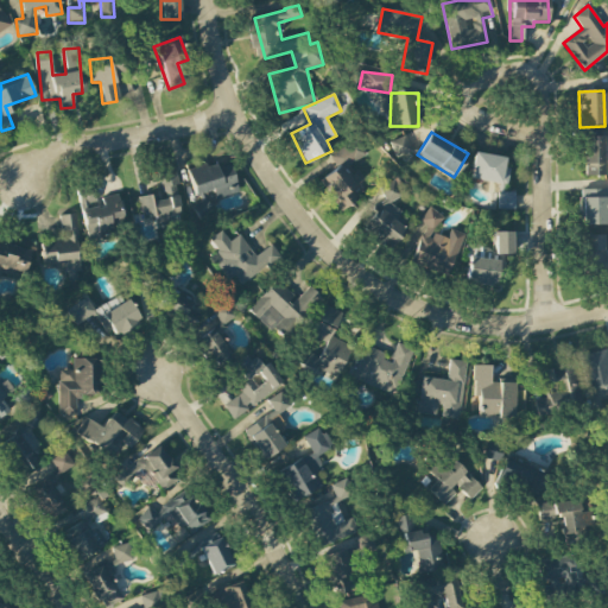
[(399,154),(411,149),(404,137),(392,143),(399,154)]
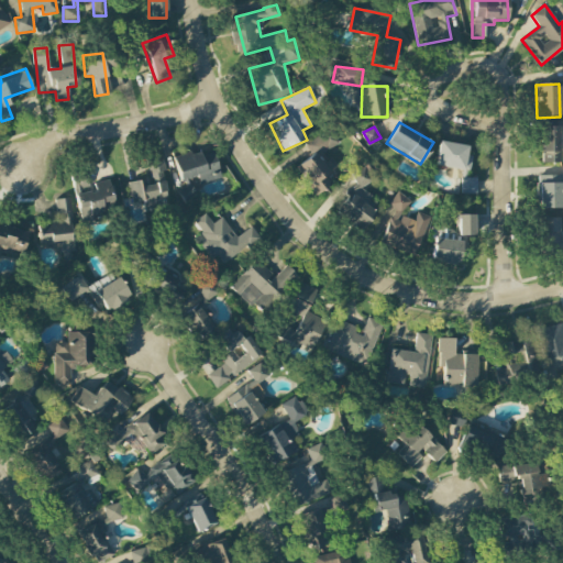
[(541,163),(560,163),(559,127),(540,127),(541,163)]
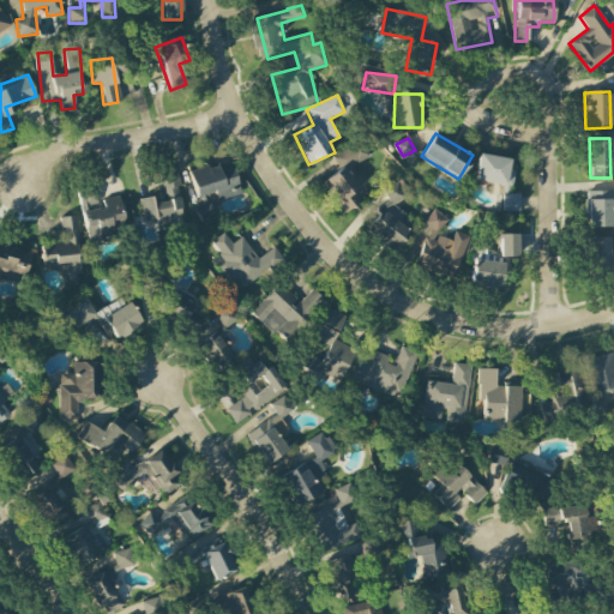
[(319,179),(347,212),(362,199),(356,191),(367,181),(355,167),(371,155),(362,144),(319,179)]
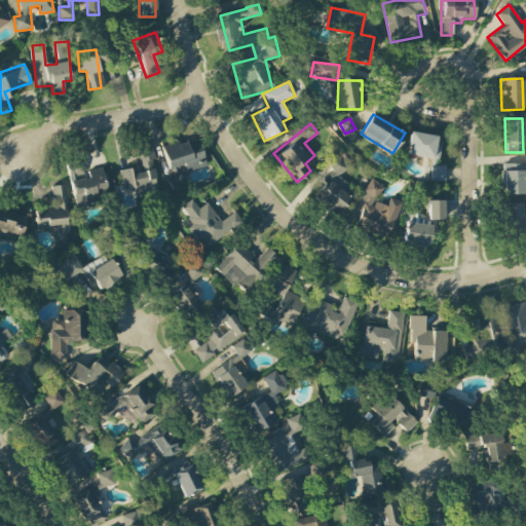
[(436,145),(437,136),(409,134),(407,155),(440,158),(441,146),(436,145)]
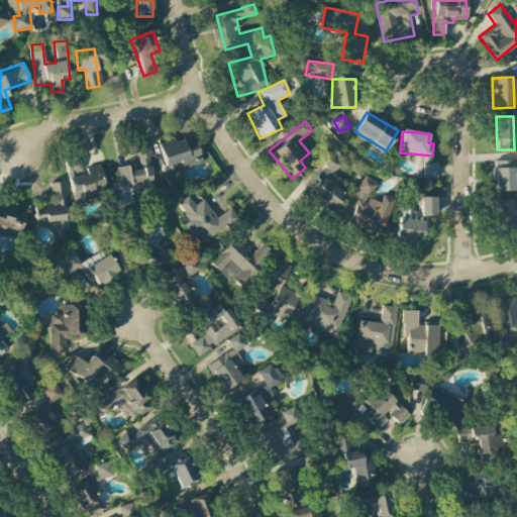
[(159,147),(170,180),(178,178),(174,165),(181,163),(183,170),(203,164),(195,136),(159,147)]
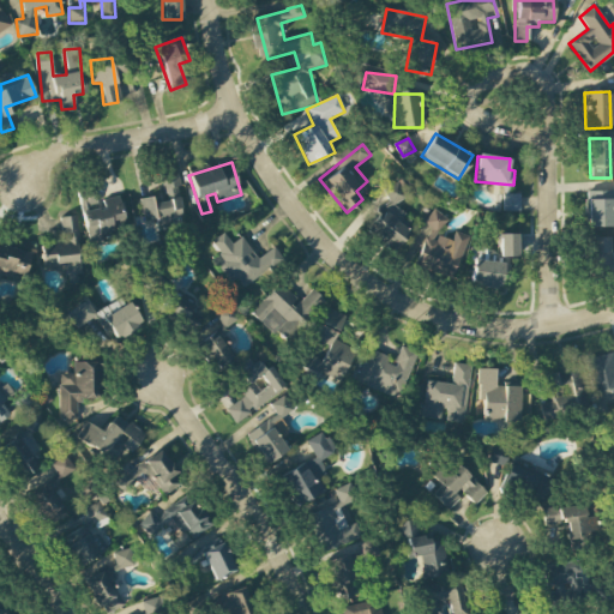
[(161,174),(166,202),(152,204),(151,197),(140,199),(145,226),(169,221),(169,218),(184,216),(175,170),(161,174)]
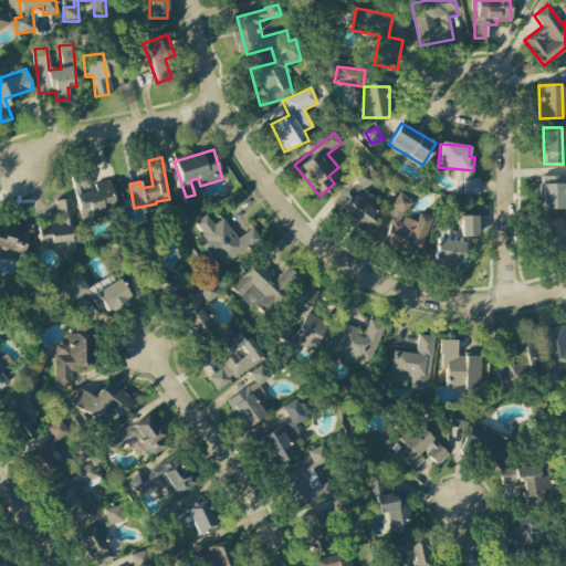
[(365,191),(377,176),(365,167),(354,179),(359,185),(338,211),(363,231),(383,206),(365,191)]
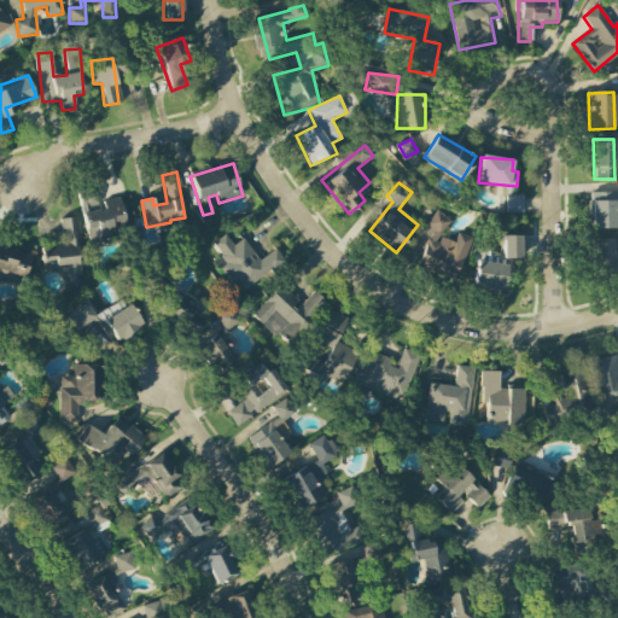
[(616,228),(617,193),(590,192),(589,228),(616,228)]
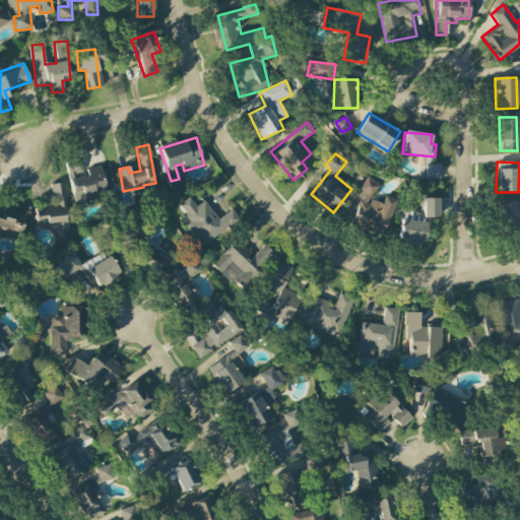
[(101,167),(82,170),(81,165),(67,168),(74,205),(96,200),(95,191),(106,189),(101,167)]
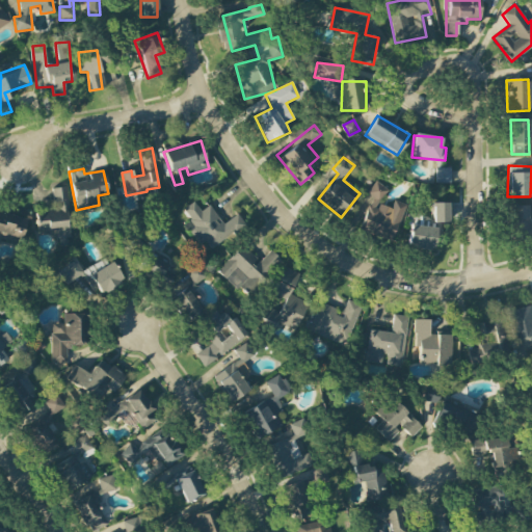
[(450,183),(450,168),(436,168),(435,183),(450,183)]
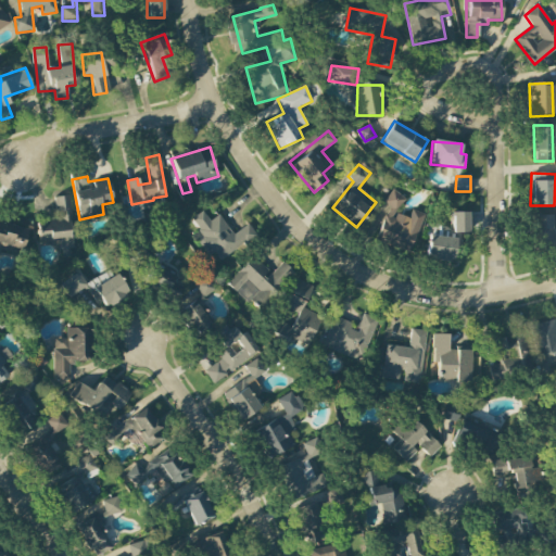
[(411,252),(425,214),(412,210),(408,217),(397,214),(405,196),(389,190),(381,212),(386,213),(376,240),(411,252)]
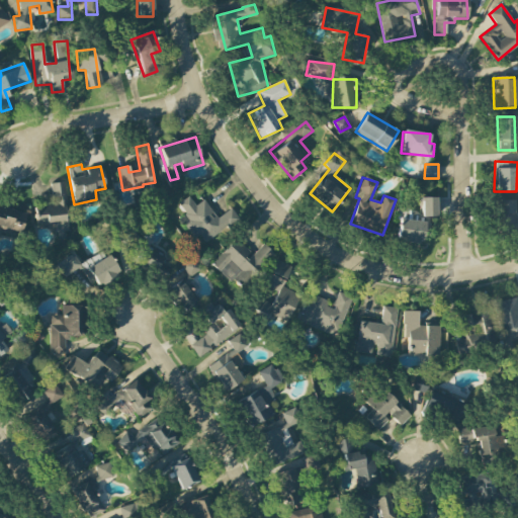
[(56,227),(56,233),(69,231),(63,182),(50,183),(53,205),(34,207),(37,229),(56,227)]
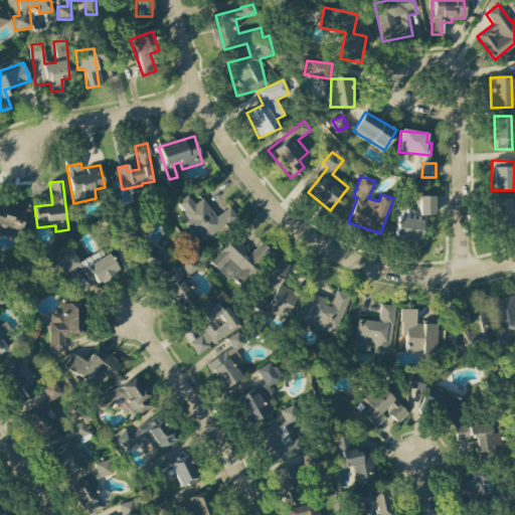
[(237,218),(229,207),(215,217),(203,198),(194,204),(188,195),(177,203),(184,213),(179,217),(198,245),(237,218)]
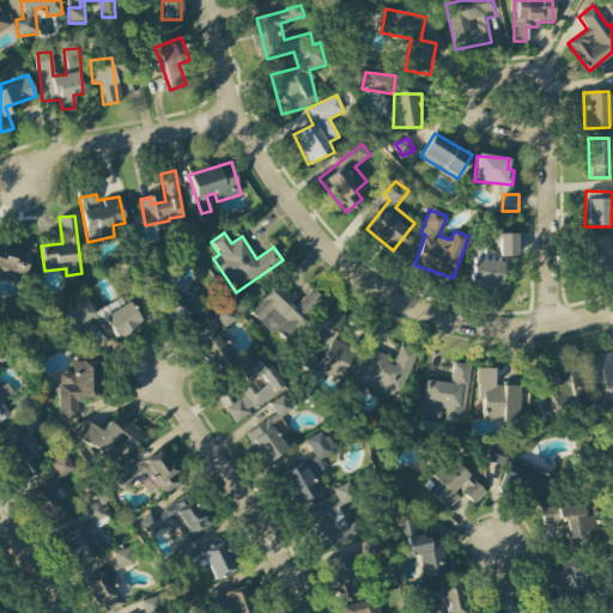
[(517,256),(516,234),(497,234),(498,256),(517,256)]
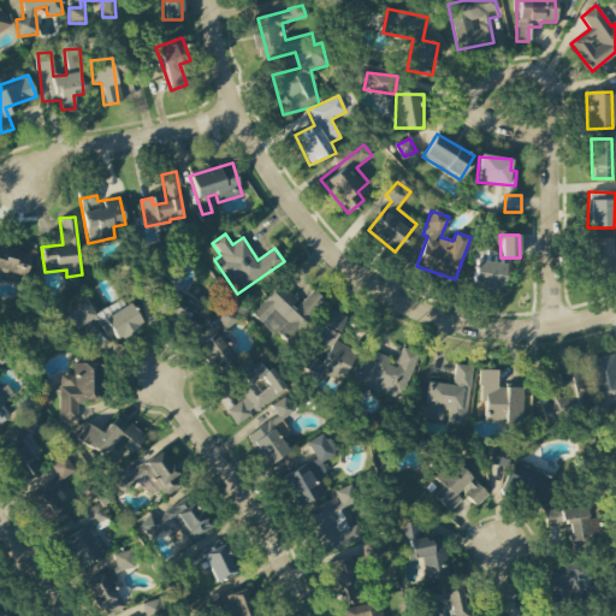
[(611,238),(588,238),(588,271),(612,271),(612,280),(615,280),(615,264),(611,265),(611,238)]
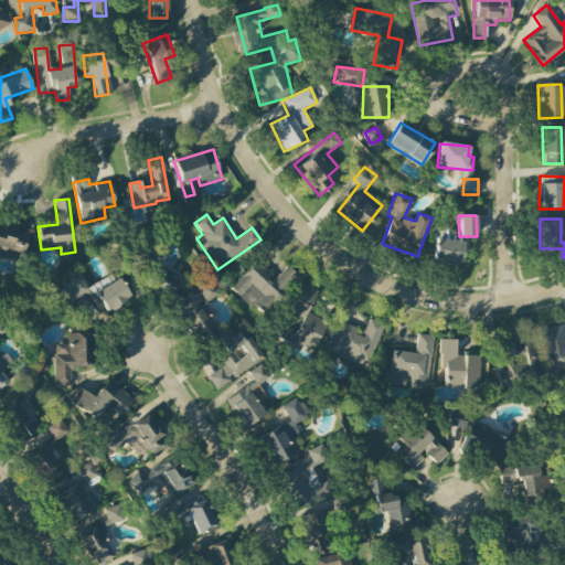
[(464,241),(435,241),(435,265),(464,265),(464,241)]
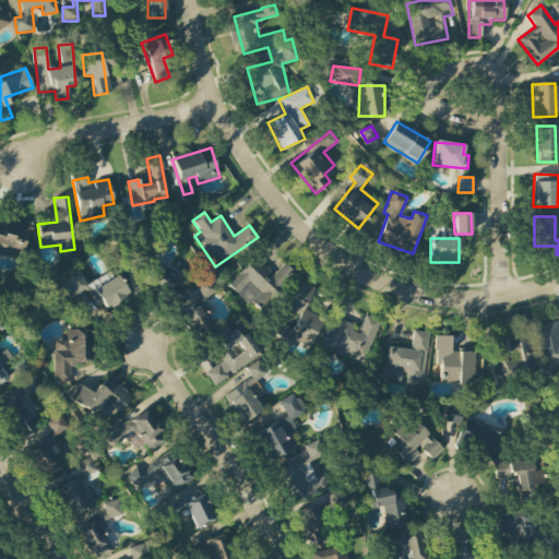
[(272,275),(256,258),(228,283),(257,312),(296,275),(285,263),(272,275)]
